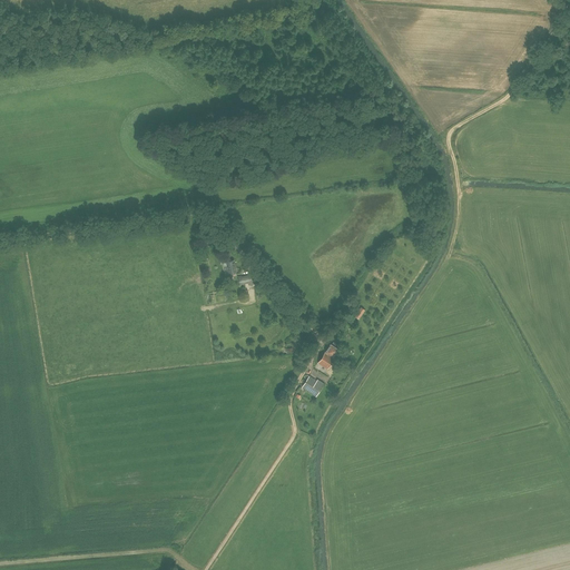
[(226,275),(237,272),(234,259),(223,262),(226,275)]
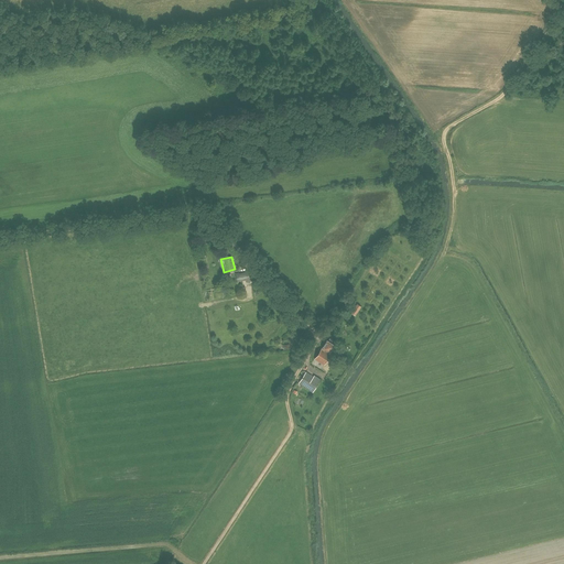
[(251,272),(236,275),(237,282),(247,280),(247,282),(252,281),(251,272)]
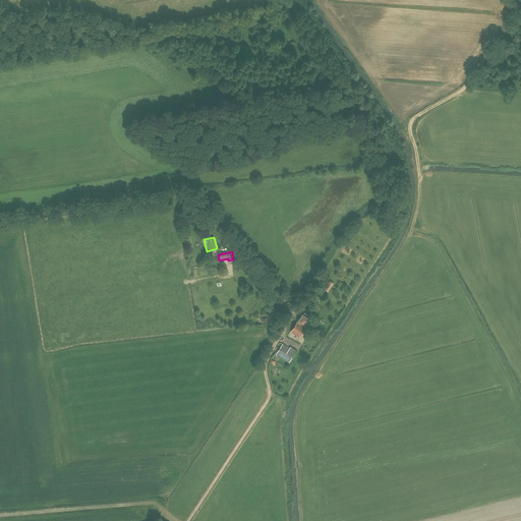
[(330,280),(324,289),(329,292),(334,283),(330,280)]
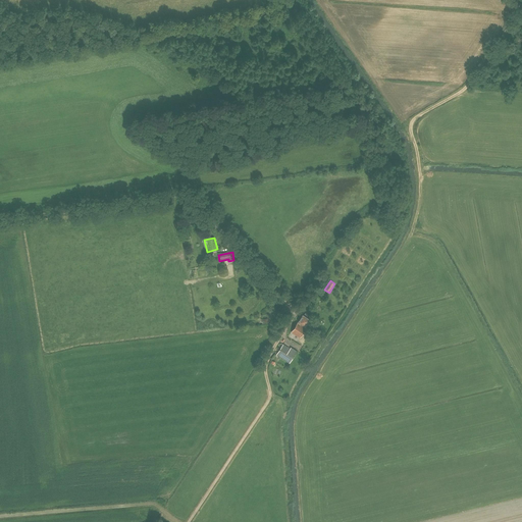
[(300,337),(307,327),(306,326),(309,322),(308,322),(309,319),(303,315),(292,332),(300,337)]
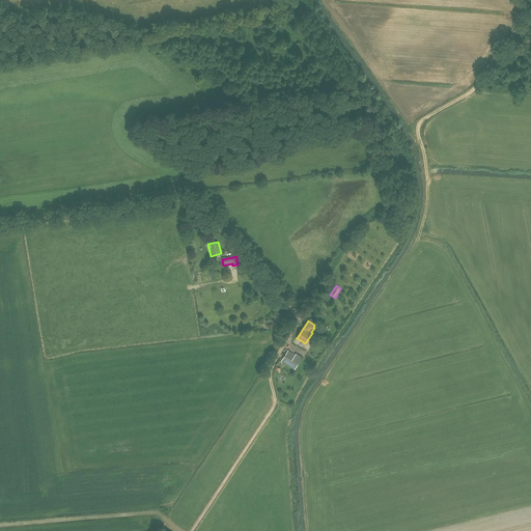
[(288,365),(295,370),(303,358),(296,353),(295,355),(288,351),(281,361),(288,365)]
